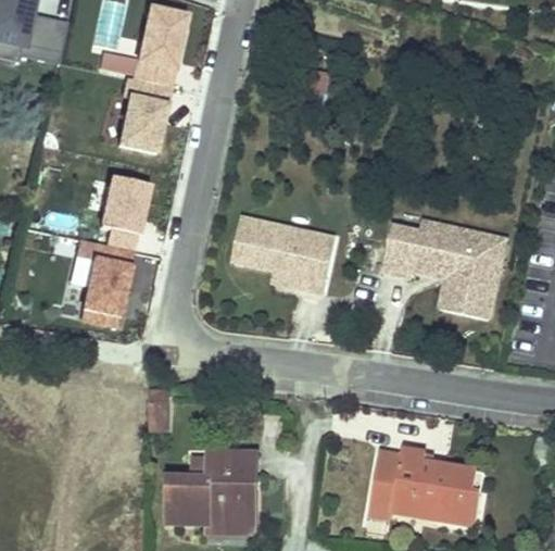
[(21,52),(60,60),(68,17),(53,15),(48,42),(29,39),(36,0),(0,0),(0,53),(20,58),(21,52)]
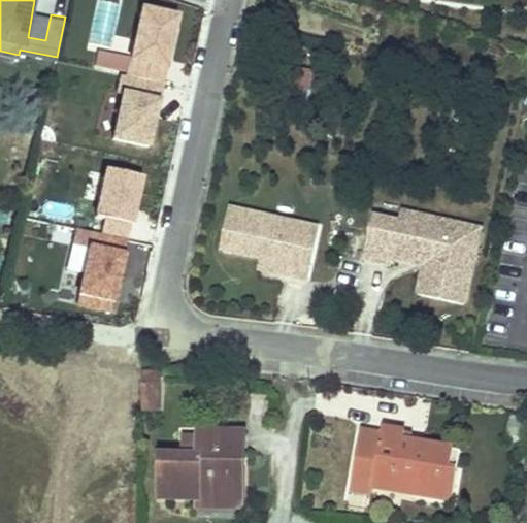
[(141,2),(116,131),(150,138),(176,9),(141,2)]
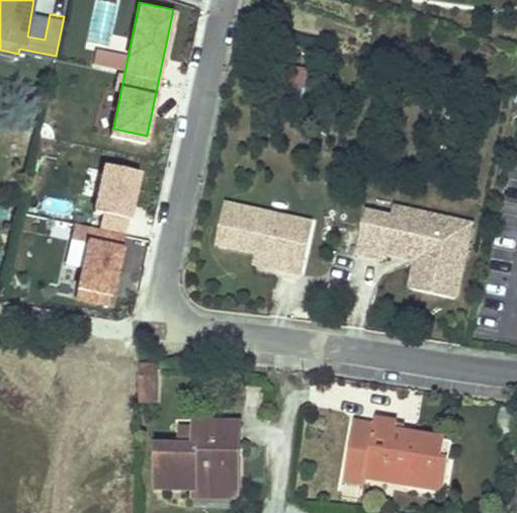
[(74,296),(107,305),(139,170),(104,162),(74,296)]
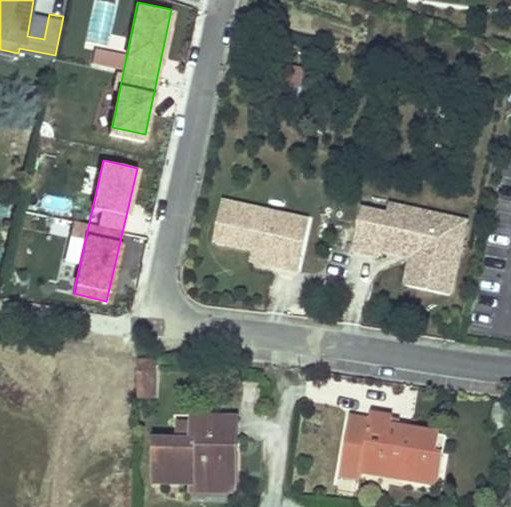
[(298,265),(309,216),(225,197),(216,237),(254,246),(279,251),(277,261),(298,265)]
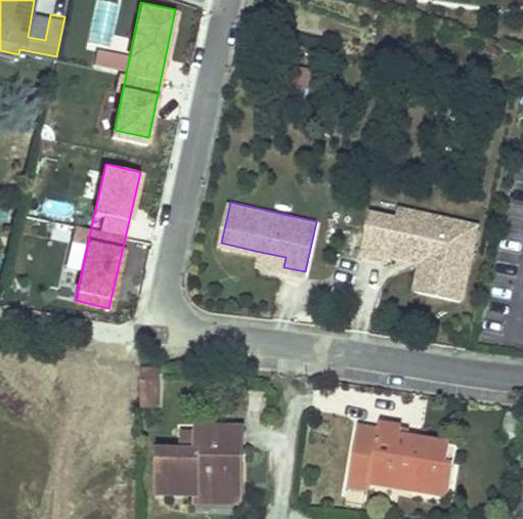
[(474,243),(447,238),(452,217),(399,206),(397,216),(372,210),(362,252),(388,258),(390,253),(391,246),(430,255),(429,261),(423,259),(422,264),(417,288),(462,297),(474,243)]
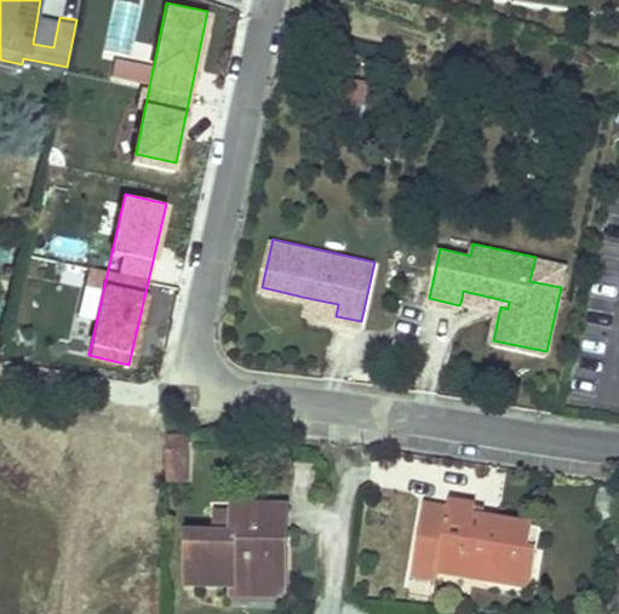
[(561,287),(566,263),(536,257),(529,281),(561,287)]
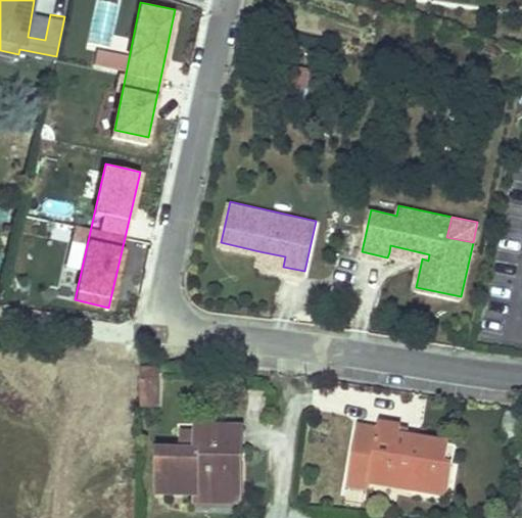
[(429,254),(390,245),(389,252),(422,259),(428,261),(429,254)]
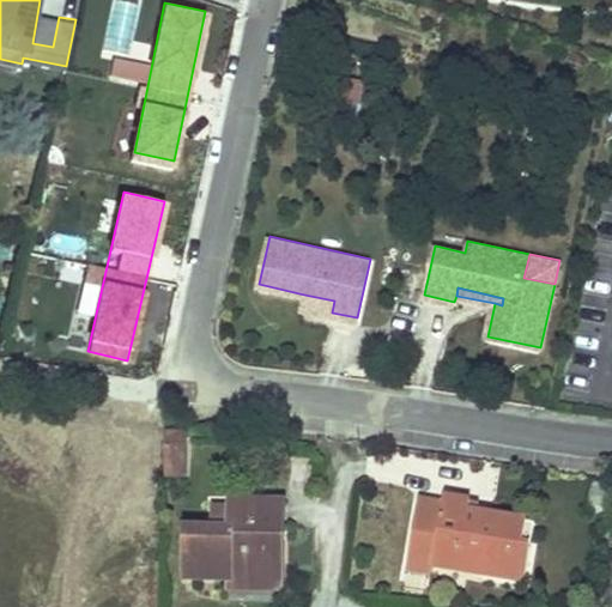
[(332,313),(334,301),(304,295),(302,305),(332,313)]
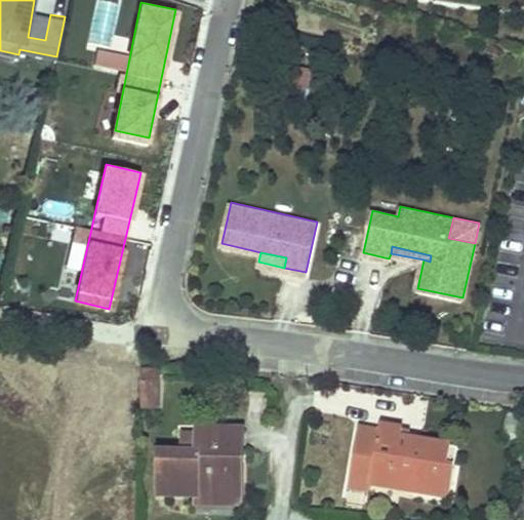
[(156,400),(158,364),(144,363),(143,399),(156,400)]
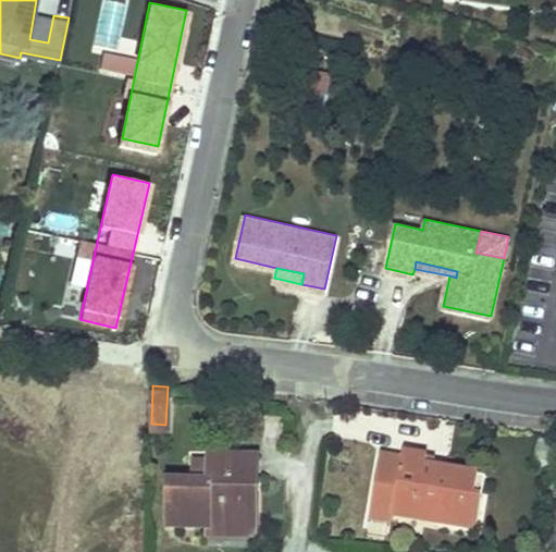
[(479,523),(483,494),(476,492),(480,469),(435,461),(428,460),(430,451),(405,445),(404,451),(382,448),(373,499),(394,503),(393,507),(479,523)]
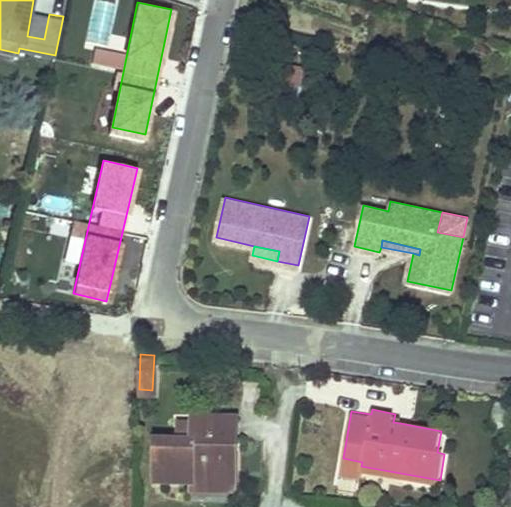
[(237,473),(238,415),(194,414),(194,420),(180,420),(180,437),(157,437),(156,479),(192,479),(207,480),(207,472),(237,473)]
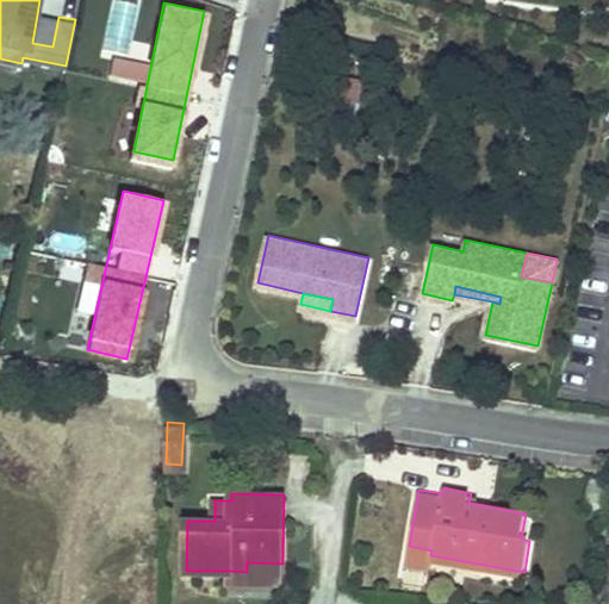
[(477,504),(479,493),(471,493),(468,503),(477,504)]
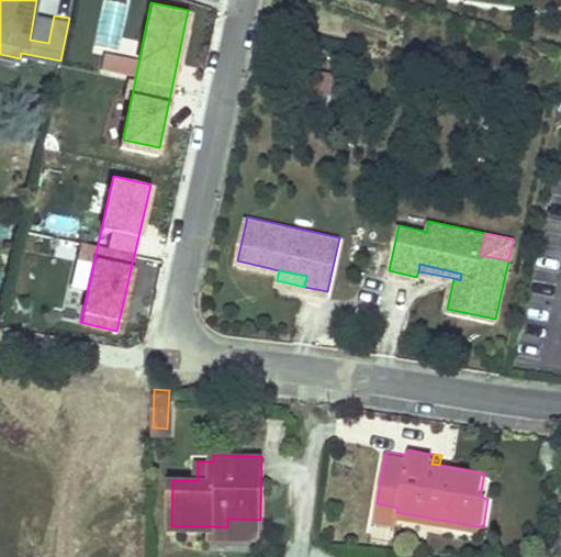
[(492,475),(484,474),(480,497),(487,499),(492,475)]
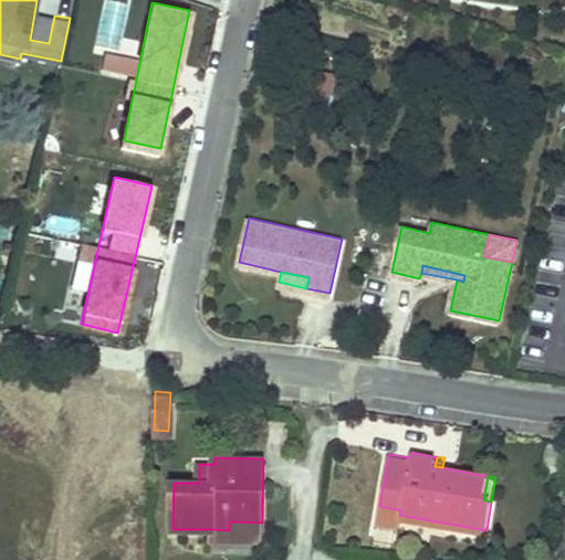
[(399,515),(400,510),(379,506),(376,522),(398,526),(399,515)]
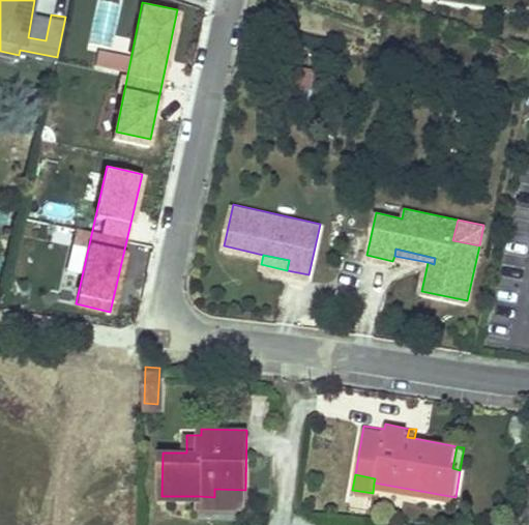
[(245,505),(245,490),(214,489),(214,497),(199,496),(199,504),(245,505)]
